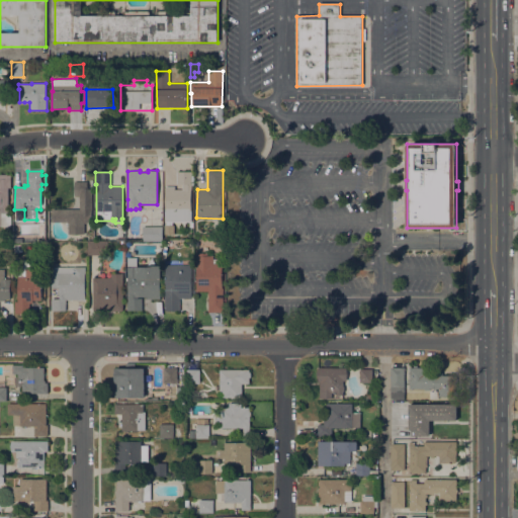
[(191,173),(193,173),(193,185),(191,185),(191,190),(191,222),(165,222),(165,186),(175,186),(175,190),(182,190),(182,184),(177,184),(177,172),(191,172),(191,173)]
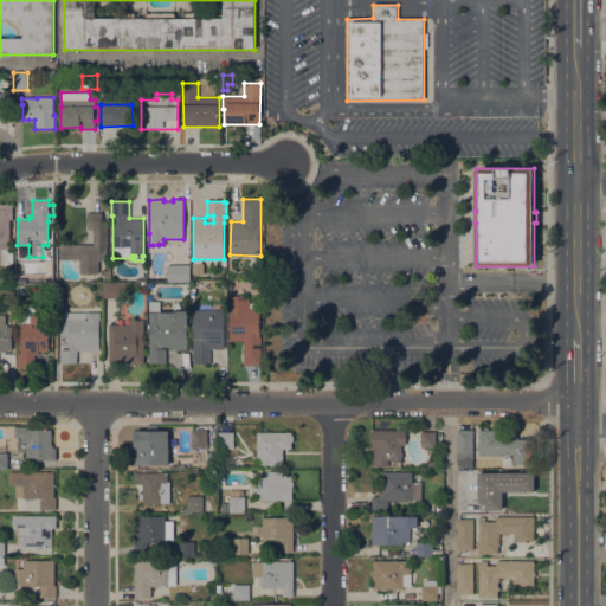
[(10,250),(12,250),(12,265),(0,265),(0,205),(13,205),(13,220),(10,220),(10,250)]
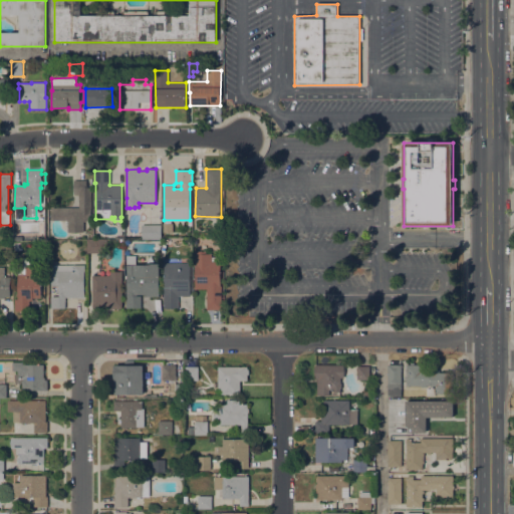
[(90,208),(90,216),(83,217),(83,232),(67,233),(67,221),(51,221),(51,208),(69,207),(69,213),(79,213),(78,195),(73,196),(72,180),(87,180),(87,187),(90,187),(91,208),(90,208)]
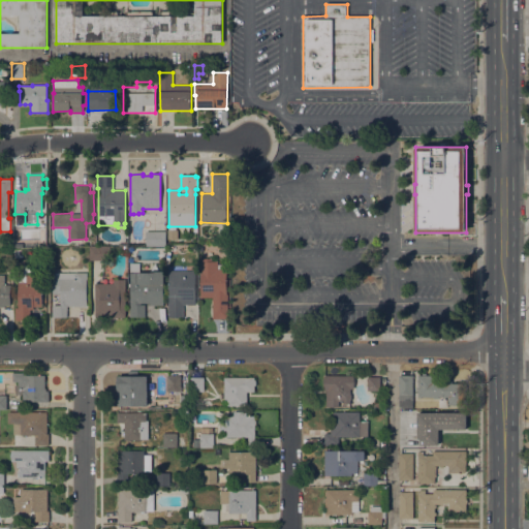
[(178,240),(167,240),(167,229),(178,229),(178,240)]
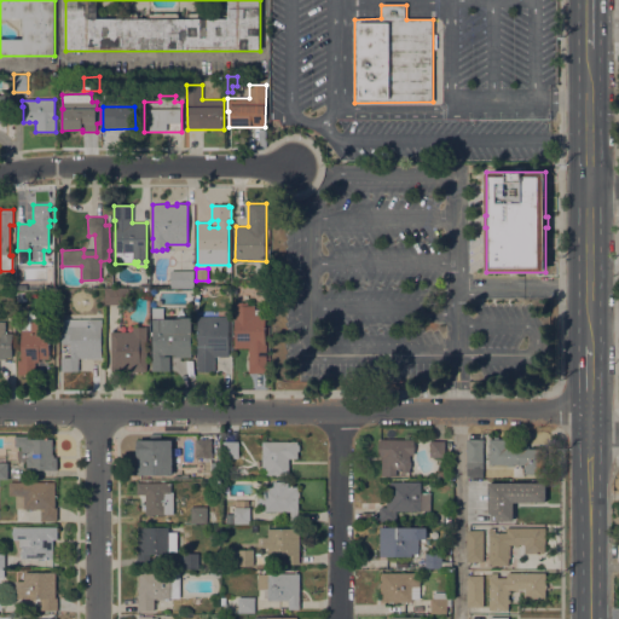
[(194,271),(194,288),(171,288),(171,271),(194,271)]
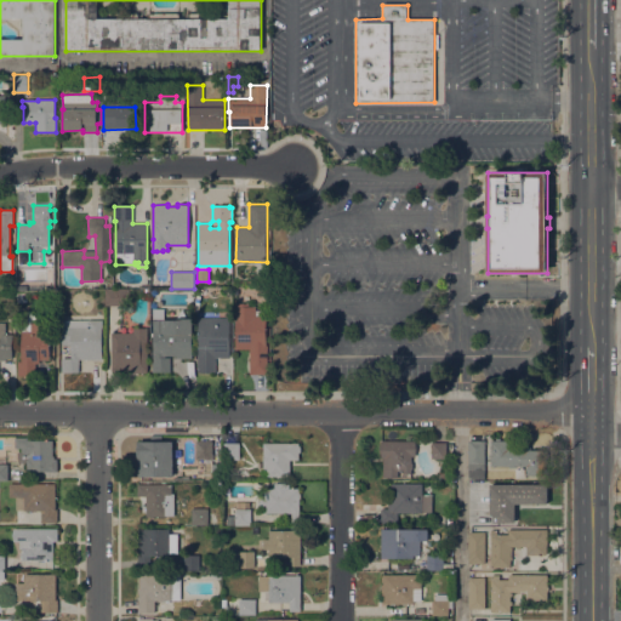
[(132,291),(132,306),(106,306),(106,291),(132,291)]
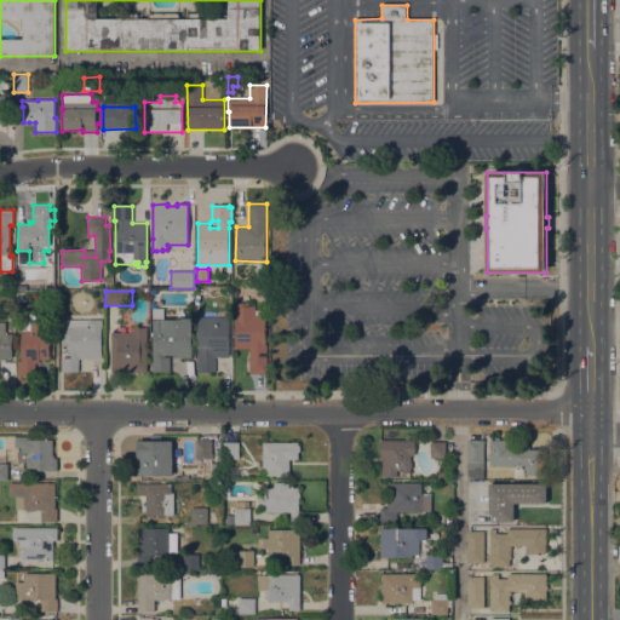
[(235,306),(236,306),(236,303),(250,303),(250,306),(256,306),(256,315),(269,315),(269,374),(250,374),(248,349),(235,349),(235,306)]
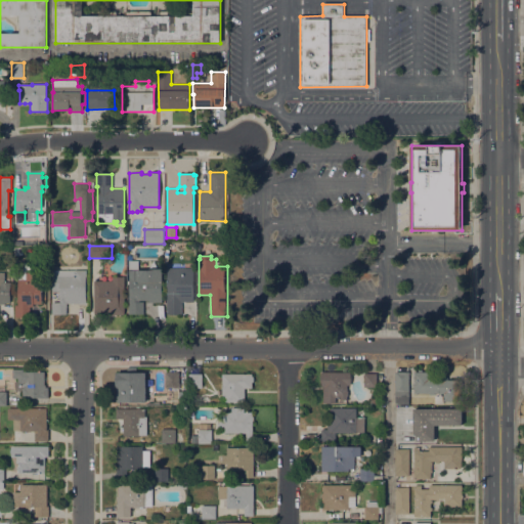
[(128,300),(129,300),(129,285),(128,285),(128,281),(129,281),(129,261),(138,261),(138,269),(163,269),(163,301),(143,301),(143,314),(128,314),(128,300)]
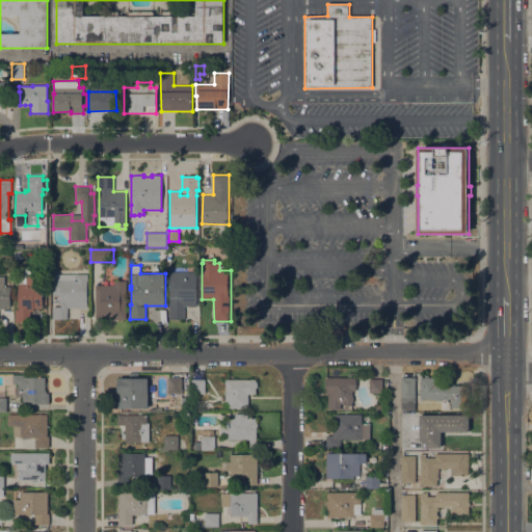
[(169,272),(196,272),(196,307),(185,307),(184,319),(169,319),(169,272)]
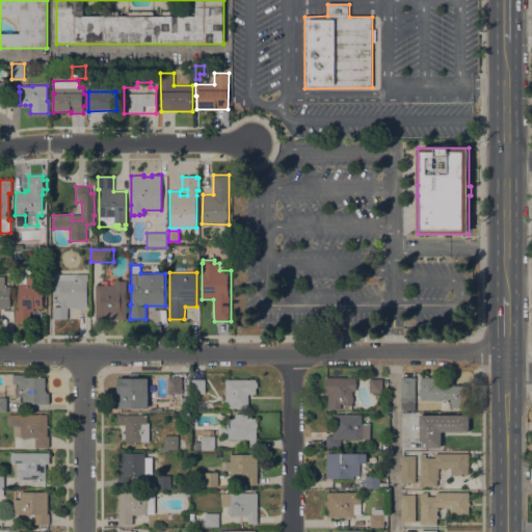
[(19,284),(27,284),(27,274),(43,275),(43,309),(34,309),(34,311),(31,311),(31,322),(15,322),(15,310),(19,310),(19,284)]
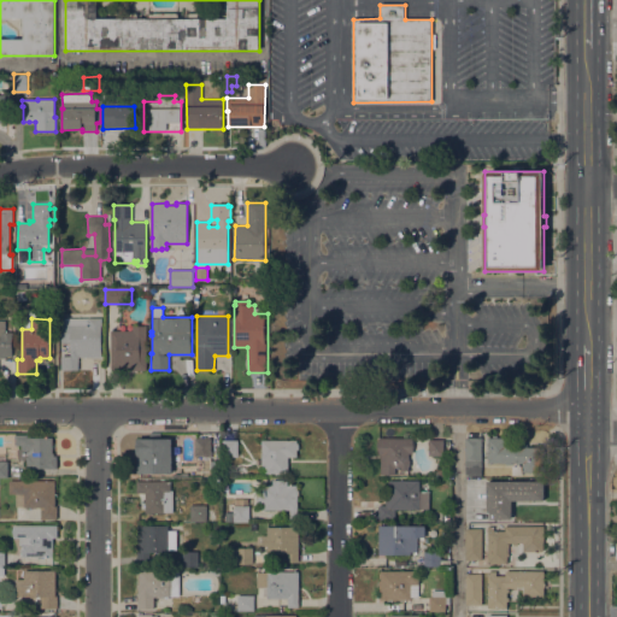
[(101,318),(101,357),(78,357),(78,370),(62,370),(62,356),(70,356),(70,342),(62,342),(62,318),(101,318)]
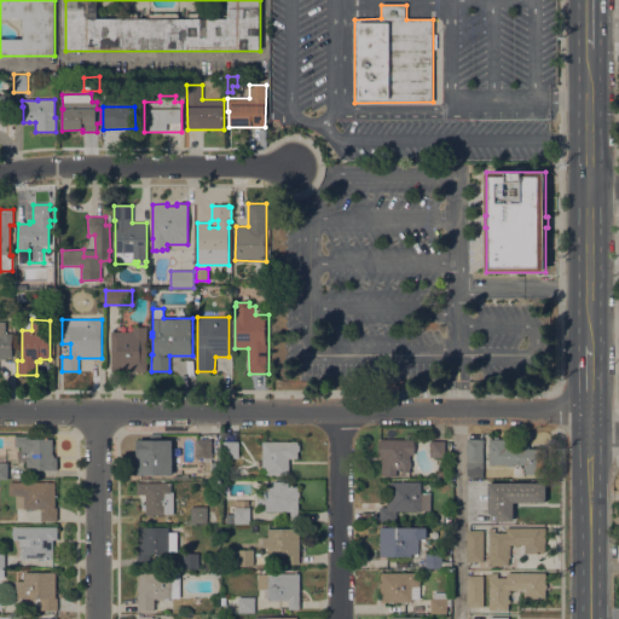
[(0,322),(6,322),(6,334),(11,333),(12,358),(6,358),(6,359),(0,359),(0,322)]
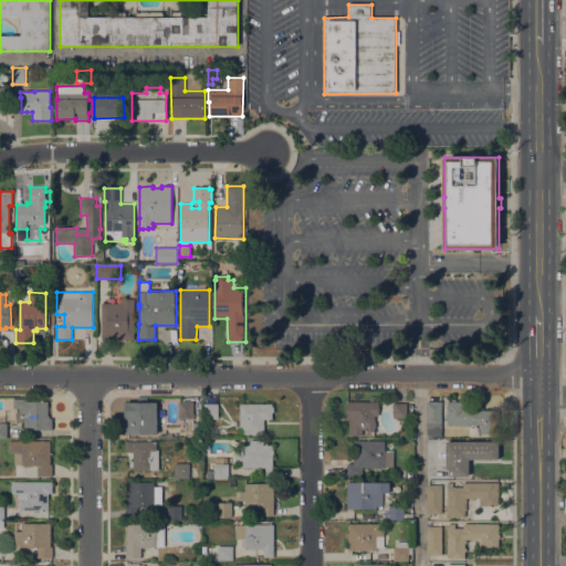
[(135,341),(122,341),(122,337),(112,337),(112,341),(102,341),(102,304),(122,304),(122,299),(135,299),(135,341)]
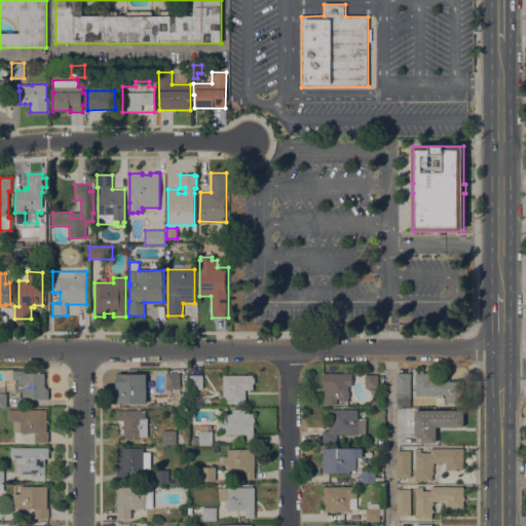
[(45,386),(46,386),(46,389),(48,388),(48,399),(23,399),(23,392),(15,392),(15,383),(19,383),(19,380),(12,380),(12,371),(24,371),(24,373),(45,373),(45,386)]
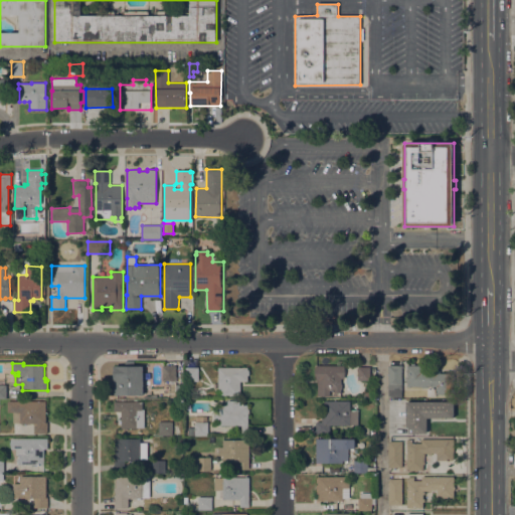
[(163,365),(176,365),(176,381),(162,381),(163,365)]
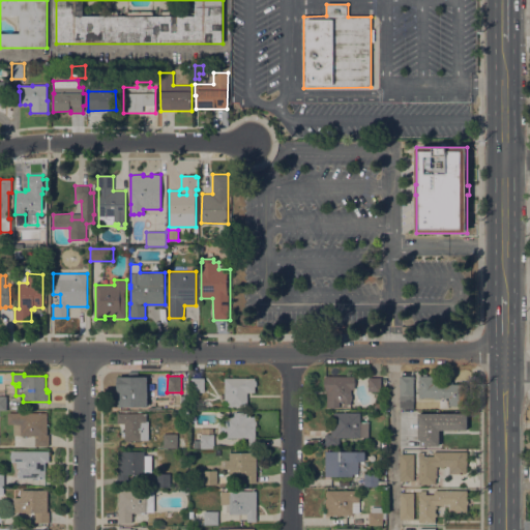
[(327,391),(326,391),(325,376),(355,376),(355,389),(351,389),(351,395),(352,395),(352,400),(351,400),(351,402),(340,402),(340,408),(327,408),(327,391)]
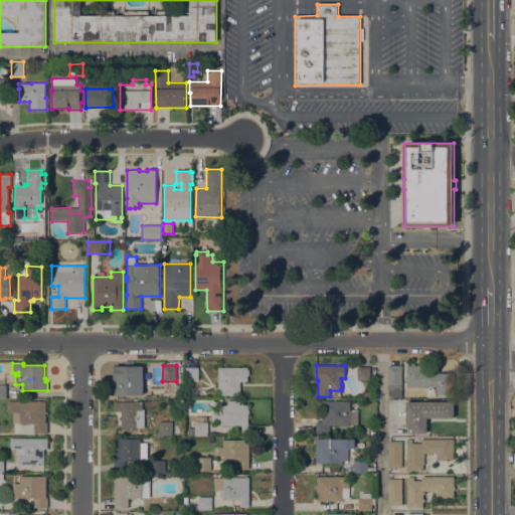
[(402,397),(388,397),(388,365),(402,365),(402,397)]
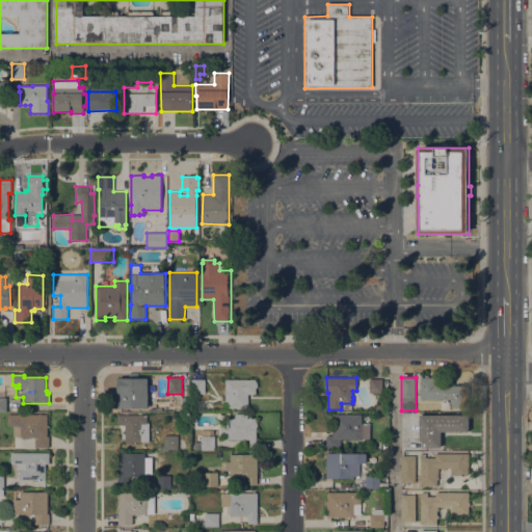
[(436,377),(436,384),(451,384),(451,386),(470,386),(470,410),(441,410),(441,402),(445,402),(445,399),(443,399),(443,401),(436,401),(436,399),(420,399),(421,377),(436,377)]
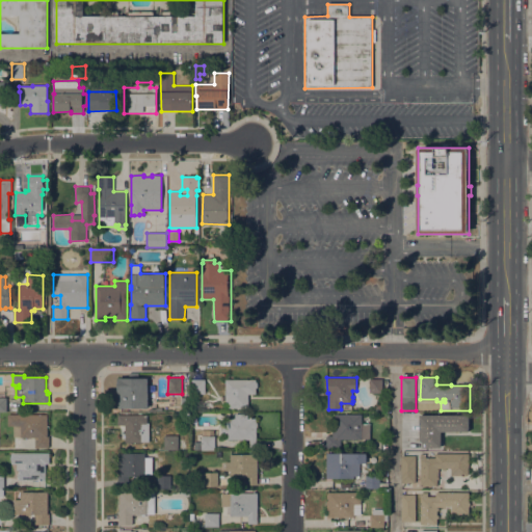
[(148,405),(148,408),(117,408),(118,378),(149,378),(149,405),(148,405)]
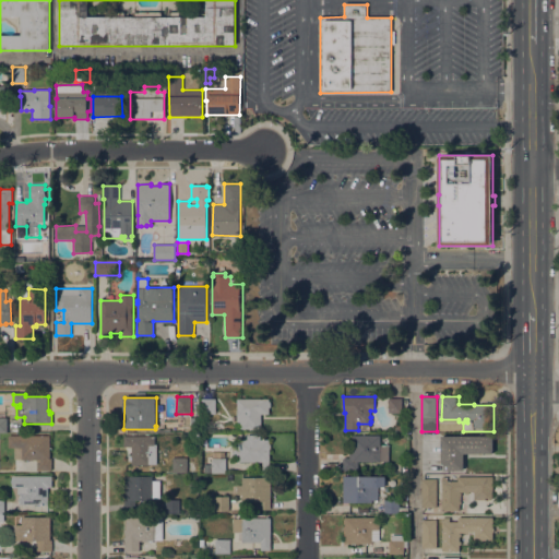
[(215,399),(216,414),(202,414),(202,399),(215,399)]
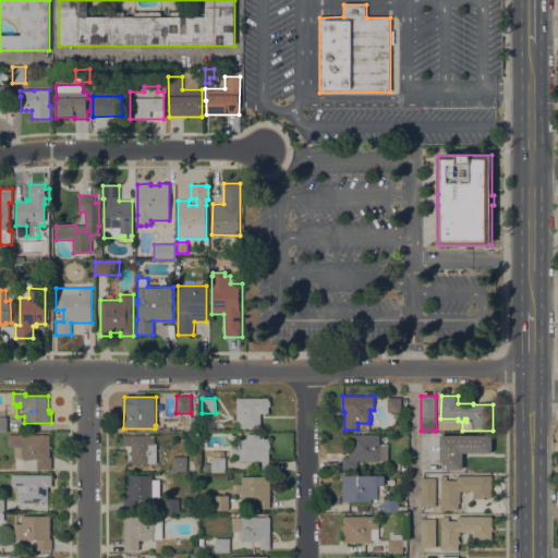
[(268,398),(268,401),(270,401),(270,407),(268,407),(268,414),(261,414),(261,427),(240,427),(240,421),(237,421),(237,398),(268,398)]
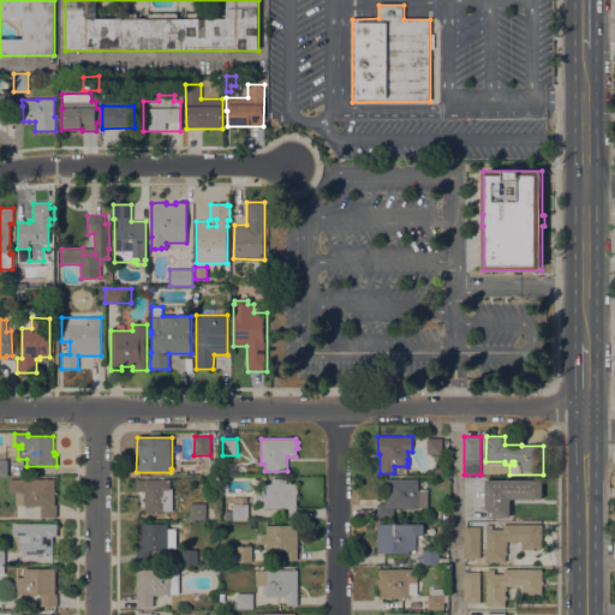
[(428,439),(442,439),(442,454),(428,454),(428,439)]
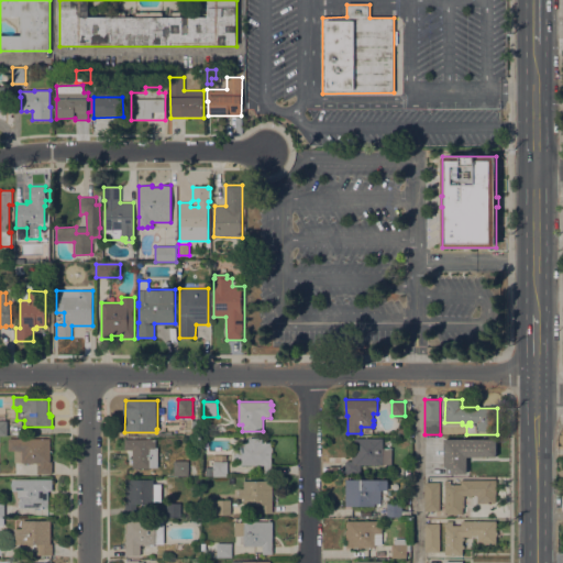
[(211,432),(205,435),(201,430),(209,427),(211,432)]
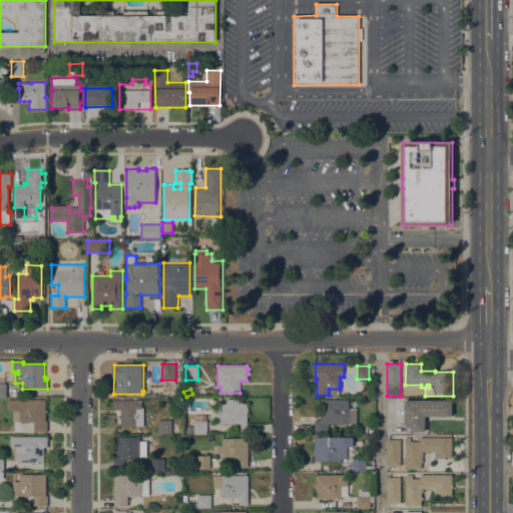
[(246,432),(240,432),(240,424),(218,424),(218,419),(212,419),(212,409),(218,409),(218,403),(226,403),(226,399),(239,399),(238,404),(247,404),(246,432)]
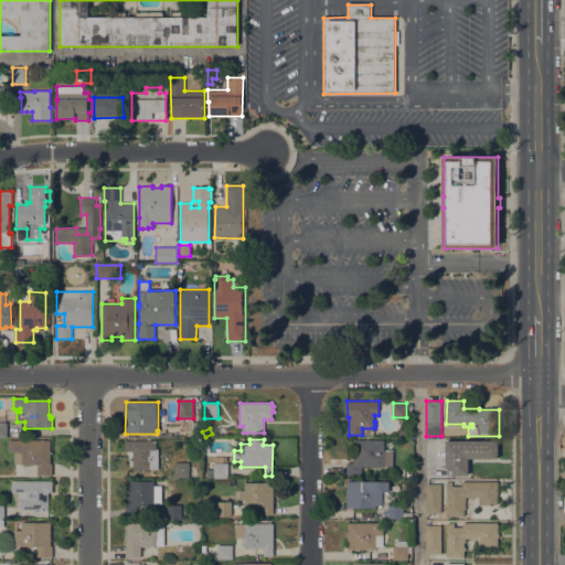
[(362,467),(362,476),(347,476),(345,462),(353,462),(353,459),(356,459),(356,440),(384,439),(384,450),(393,450),(393,466),(362,467)]
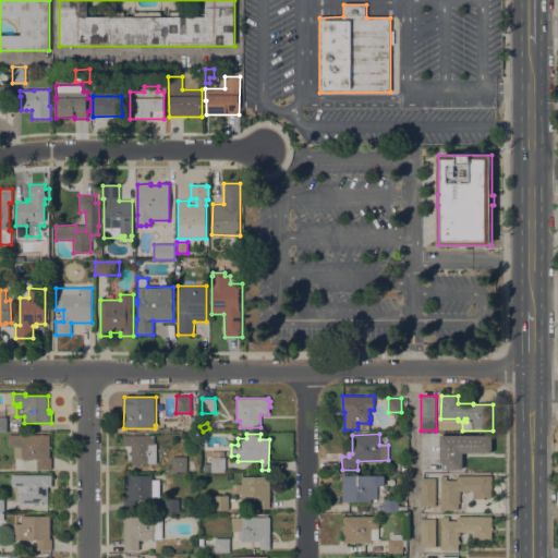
[(50,435),(50,458),(51,458),(51,470),(37,470),(37,459),(14,459),(14,447),(8,447),(9,435),(50,435)]
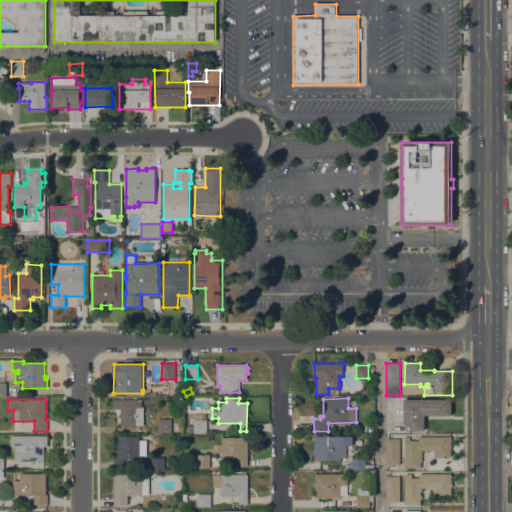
[(142,399),(142,407),(144,407),(144,425),(137,425),(137,426),(127,426),(127,427),(123,427),(123,426),(120,426),(120,409),(113,409),(113,399),(142,399)]
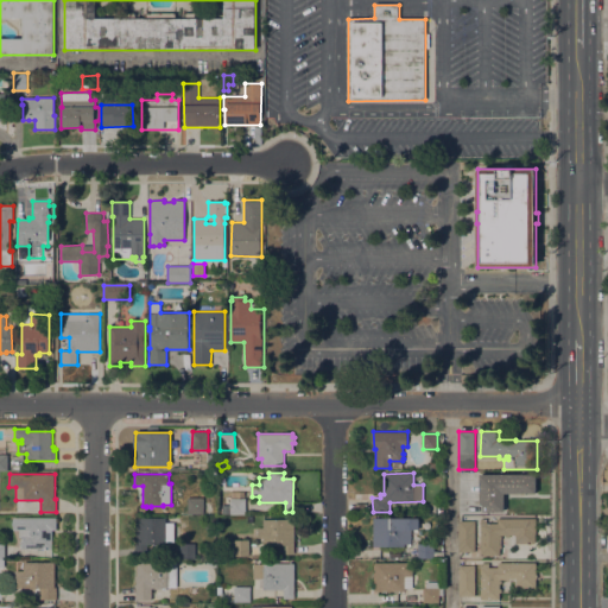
[(536,475),(536,494),(504,494),(504,512),(483,512),(483,504),(479,504),(479,474),(536,475)]
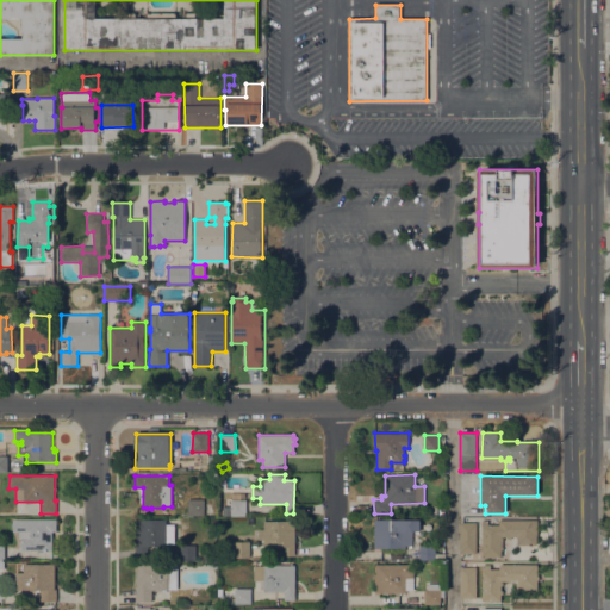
[(231,493),(246,493),(246,500),(247,500),(247,516),(230,516),(231,493)]
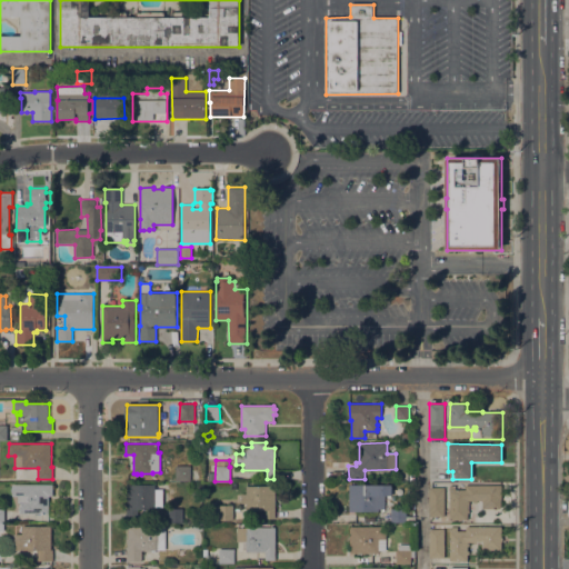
[(189,466),(189,462),(199,462),(199,481),(176,481),(176,466),(189,466)]
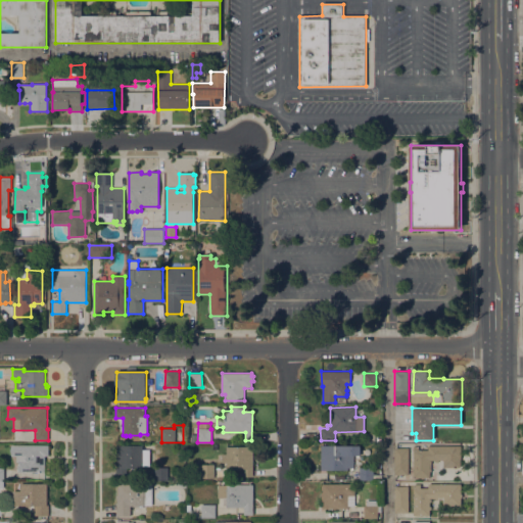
[(49,445),(49,456),(44,456),(45,472),(18,472),(18,463),(16,463),(16,456),(11,456),(11,445),(49,445)]
